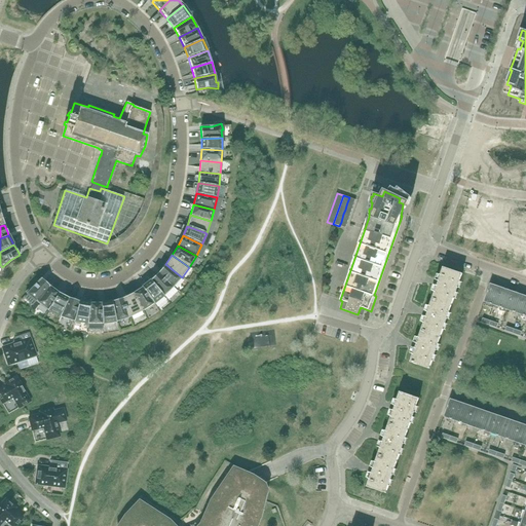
[(174,287),(182,277),(165,264),(158,272),(174,287)]
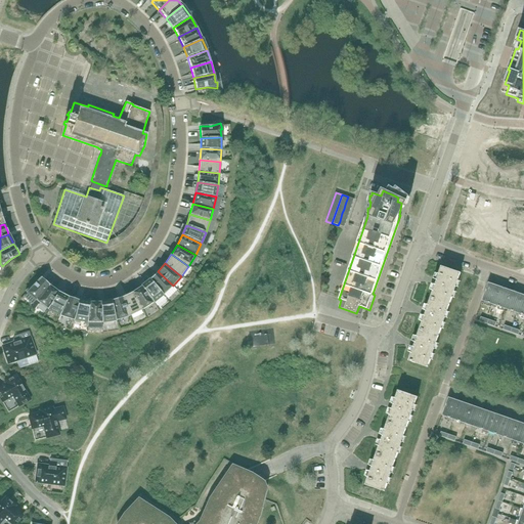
[(461,273),(442,267),(431,298),(449,305),(461,273)]
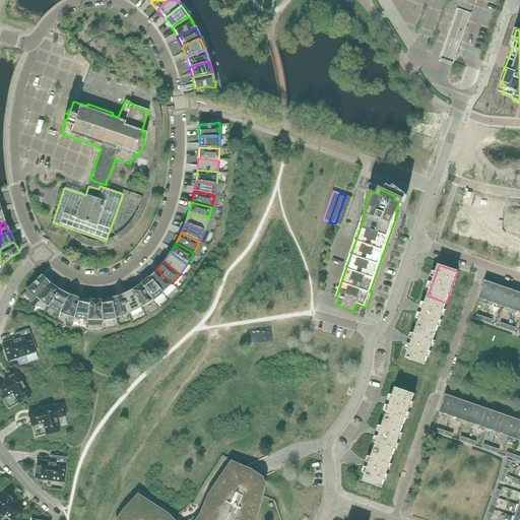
[(161,293),(172,283),(156,269),(148,277),(161,293)]
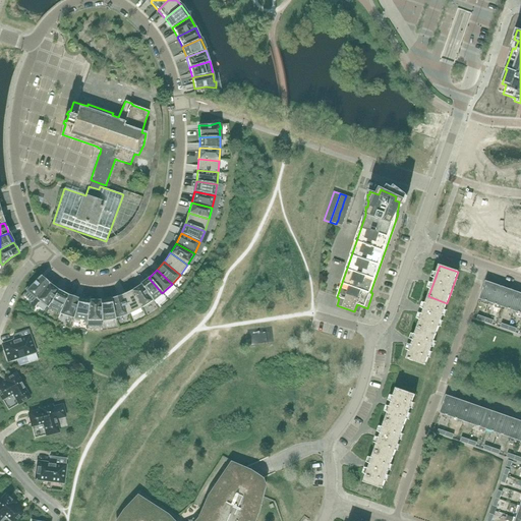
[(36,299),(49,283),(41,276),(34,284),(24,289),(29,294),(30,293),(36,299)]
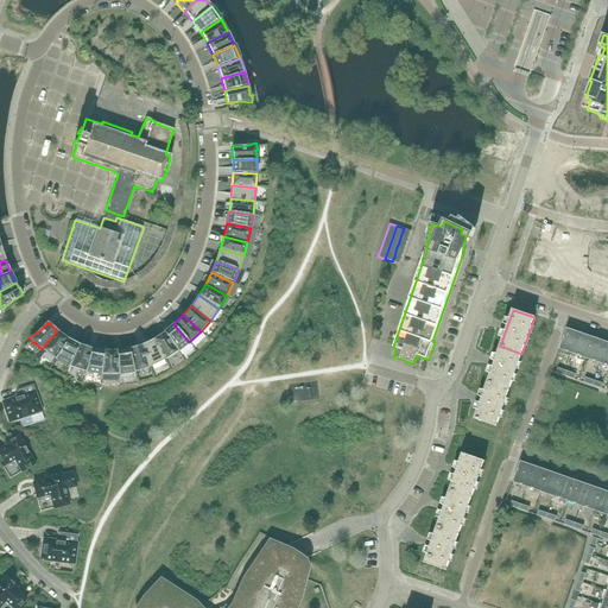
[(178,352),(189,342),(173,324),(164,331),(178,352)]
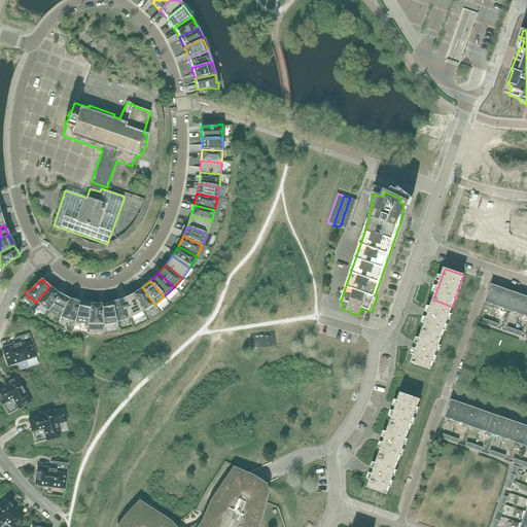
[(497,307),(503,288),(491,284),(485,303),(497,307)]
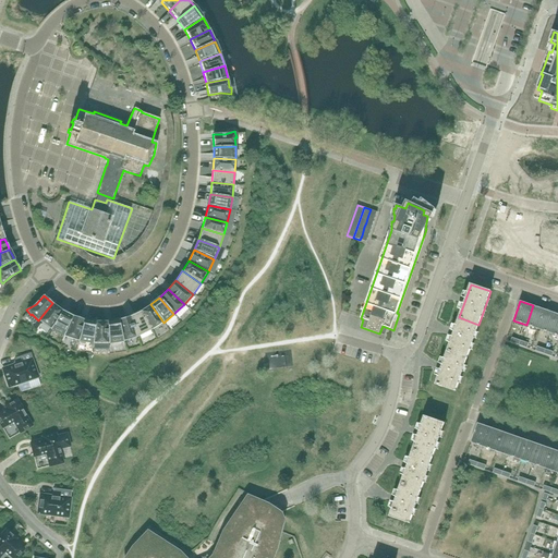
[(62,311),(52,303),(38,320),(50,329),(62,311)]
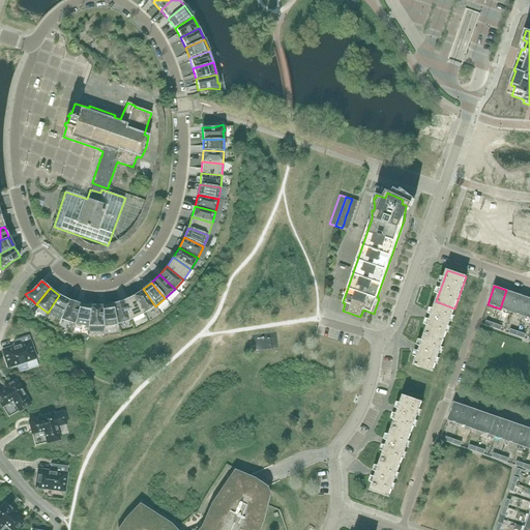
[(144,314),(155,306),(143,289),(134,295),(144,314)]
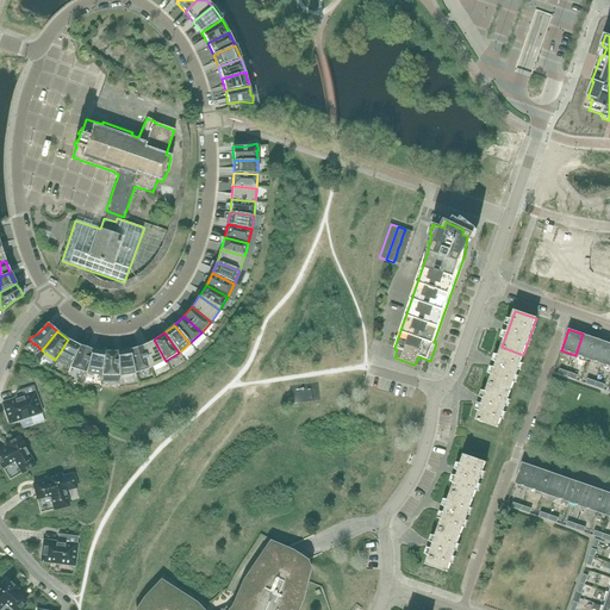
[(589,360),(596,338),(583,334),(576,355),(589,360)]
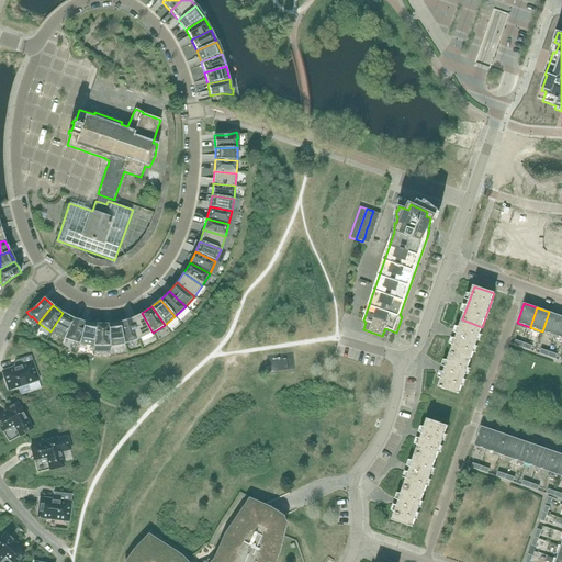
[(554,336),(561,316),(549,312),(542,332),(554,336)]
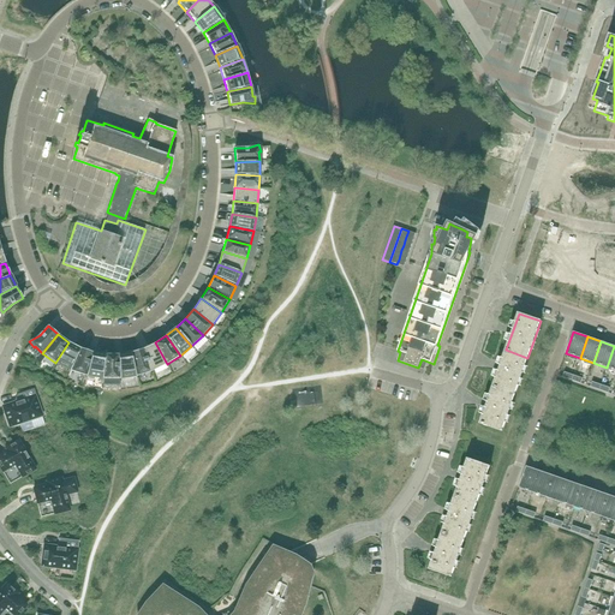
[(79,348),(69,342),(55,363),(71,370),(79,348)]
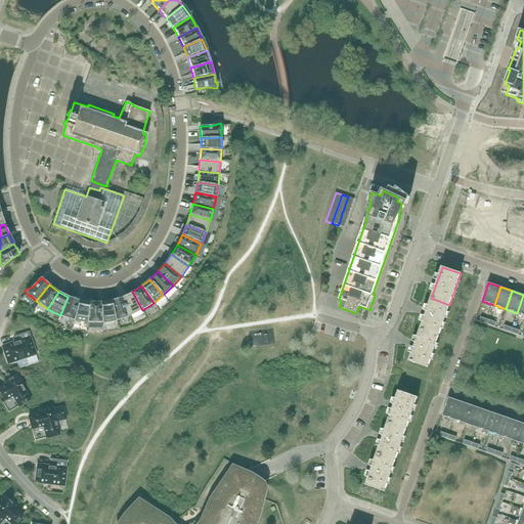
[(130,316),(142,310),(132,292),(122,297),(130,316)]
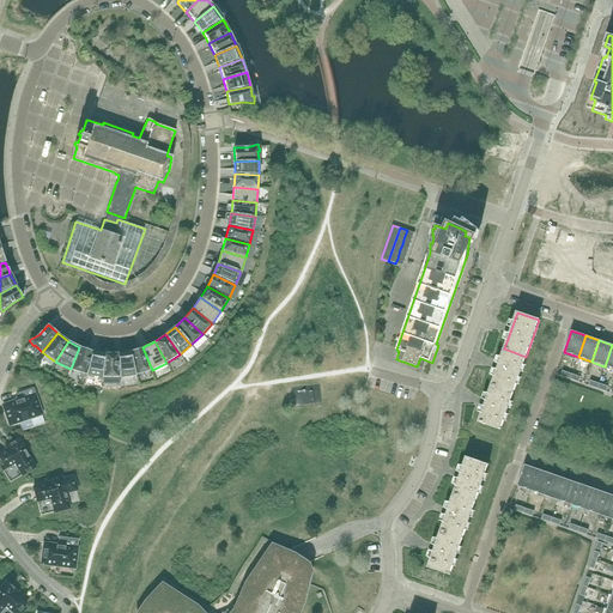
[(86,375),(92,351),(79,347),(71,369),(86,375)]
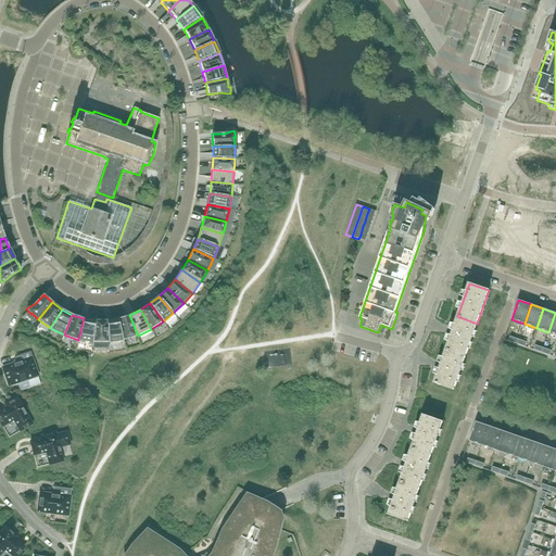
[(123,340),(138,336),(129,315),(118,318),(123,340)]
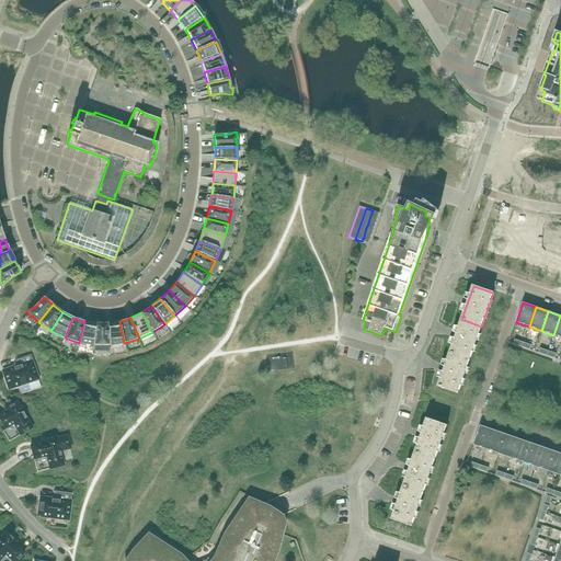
[(470,359),(481,327),(461,319),(449,353),(470,359)]
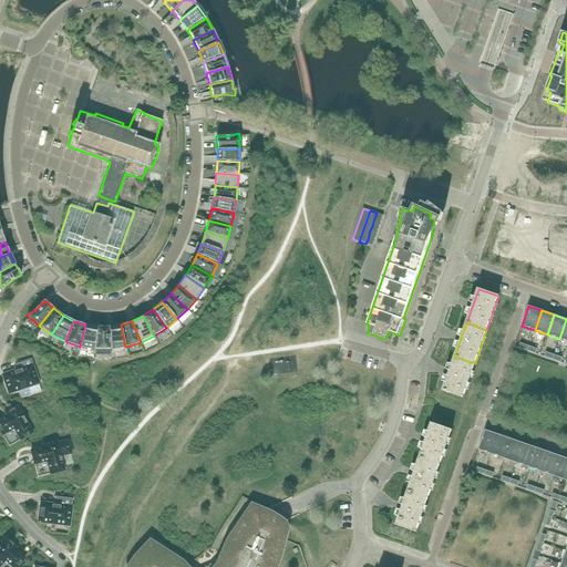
[(95,349),(96,327),(85,325),(80,347),(95,349)]
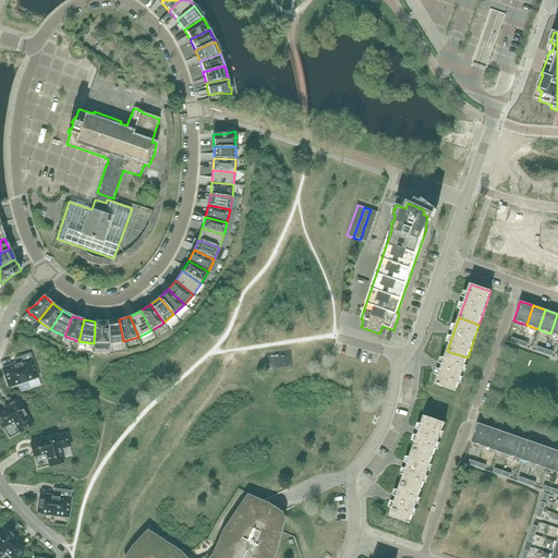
[(109,343),(123,341),(119,319),(107,322),(109,343)]
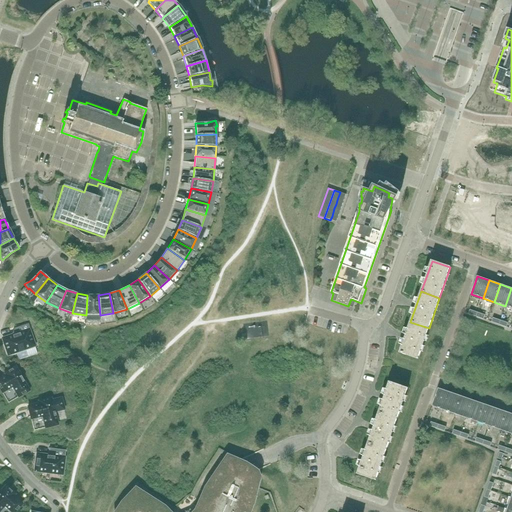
[(100,315),(98,295),(87,295),(86,315),(100,315)]
